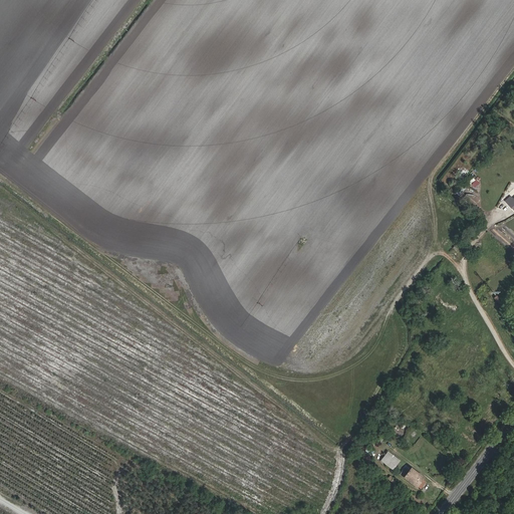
[(459,196),(465,190),(463,187),(457,193),(459,196)]
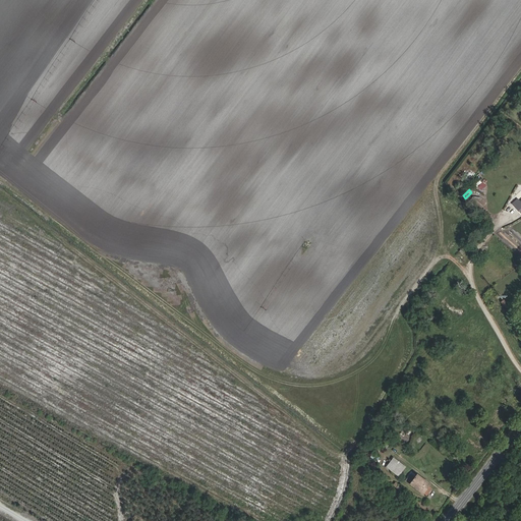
[(520,198),(520,200),(517,197),(512,201),(520,212),(520,210),(520,198)]
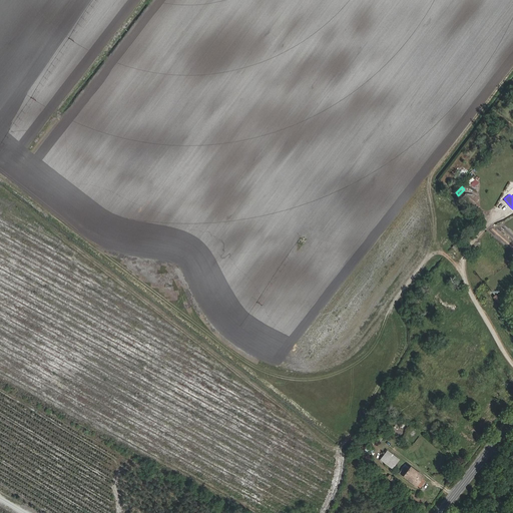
[(381,460),(393,470),(401,460),(388,450),(381,460)]
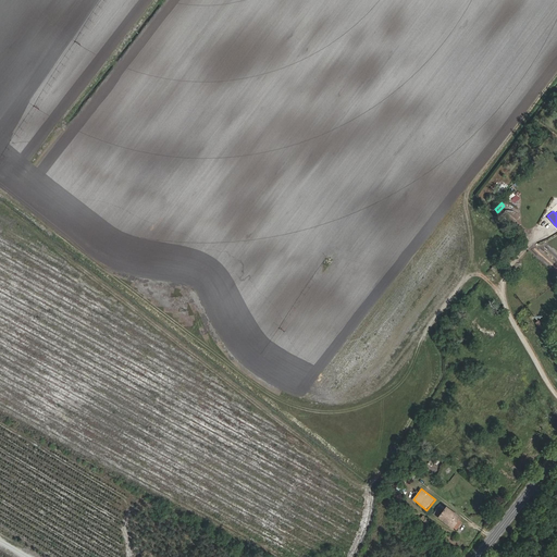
[(466,522),(445,507),(437,519),(452,529),(453,528),(458,532),(466,522)]
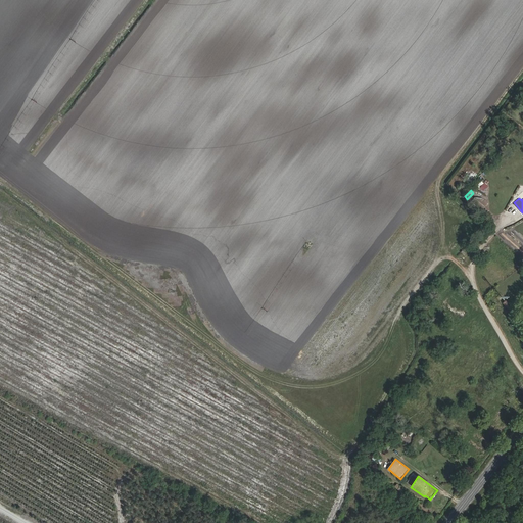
[(409,491),(397,483),(395,487),(407,494),(409,491)]
